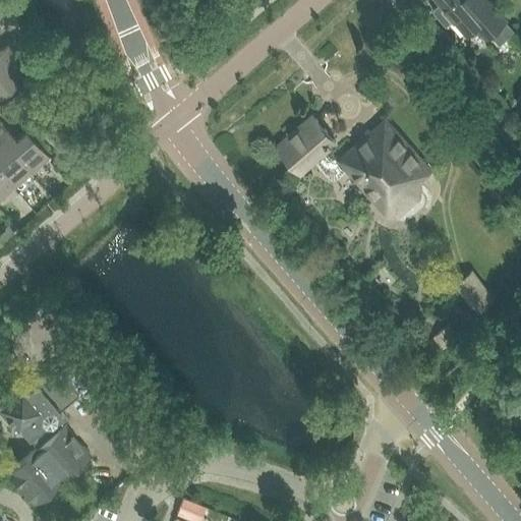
[(453,19),(465,34),(474,26),(484,38),(505,20),(485,0),(436,0),(439,3),(430,10),(445,25),(453,19)]
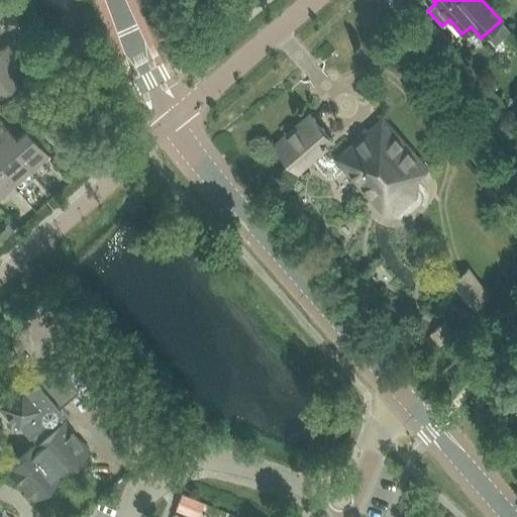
[(0,61),(14,49),(7,41),(0,47),(0,61)]
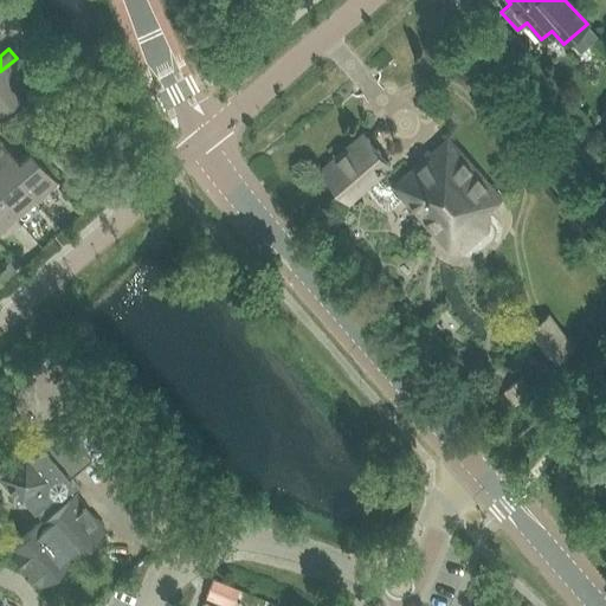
[(17,58),(0,71),(0,110),(18,95),(8,83),(25,68),(24,66),(17,58)]
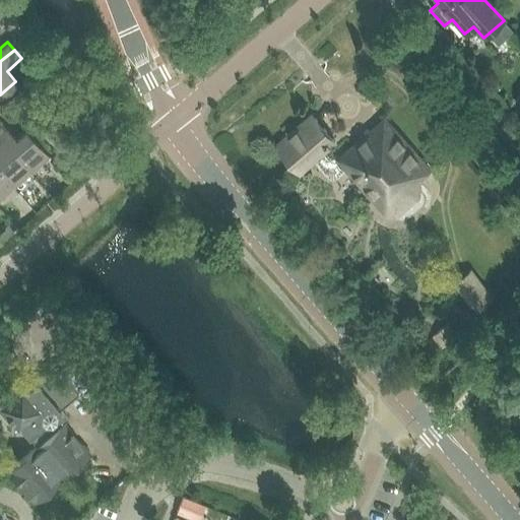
[(327,148),(384,215),(418,185),(415,182),(429,171),(385,119),(348,150),(336,135),(332,138),(315,119),(294,137),(289,134),(276,146),(300,172),(327,148)]
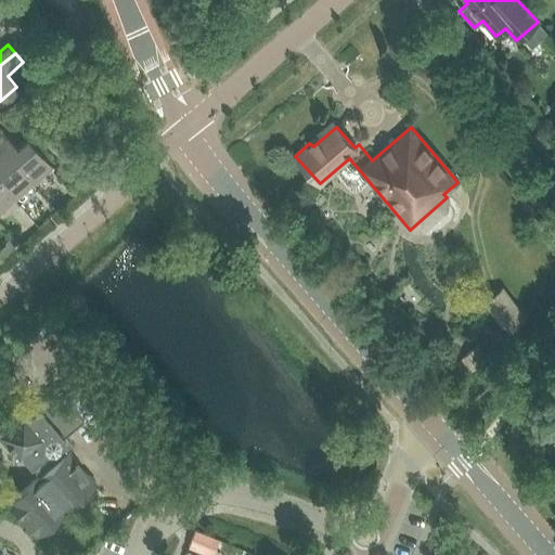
[(2,131),(0,132),(0,144),(33,183),(53,166),(27,137),(16,146),(2,131)]
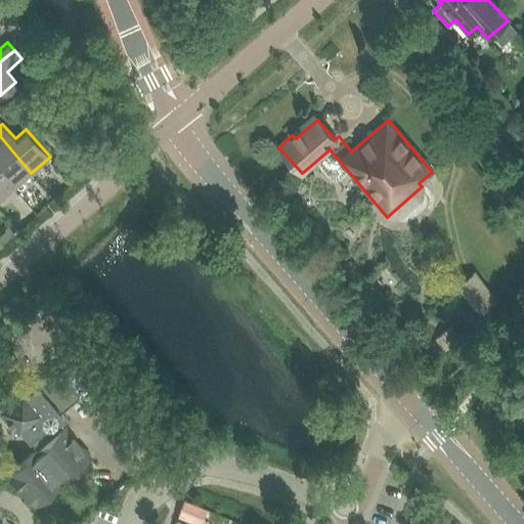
[(0,171),(14,187),(31,173),(0,136),(0,171)]
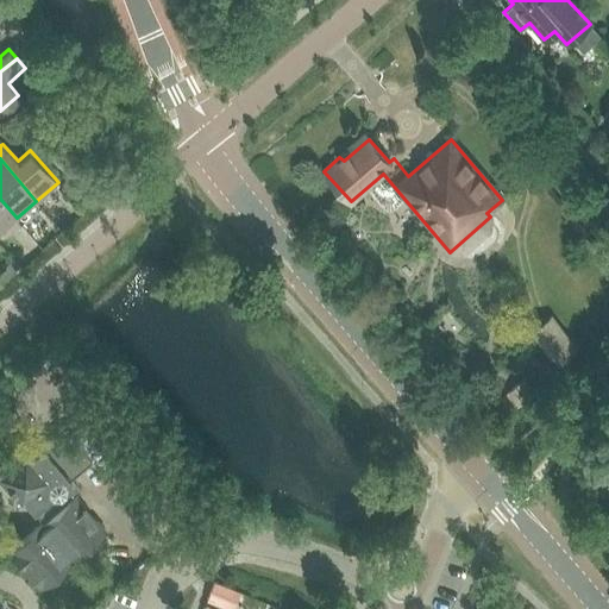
[(0,232),(17,218),(0,199),(0,232)]
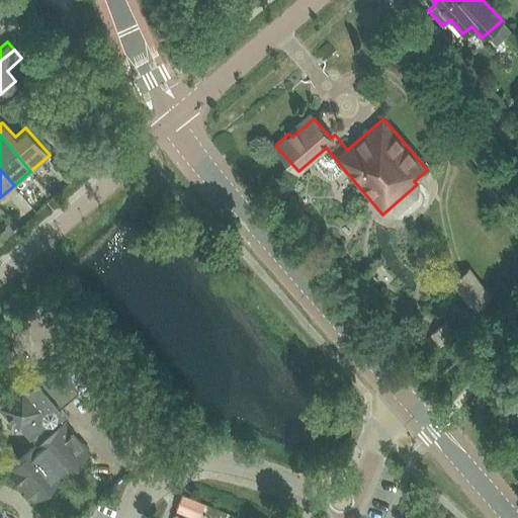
[(13,224),(0,235),(0,239),(4,243),(19,230),(13,224)]
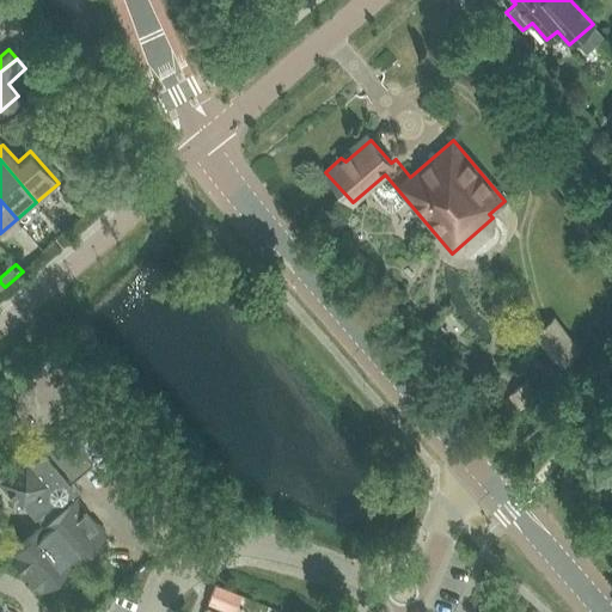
[(554,318),(534,332),(560,365),(579,350),(554,318)]
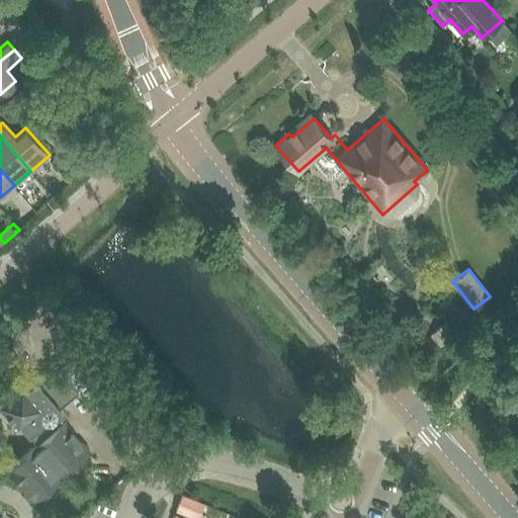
[(445,322),(430,334),(439,346),(455,334),(445,322)]
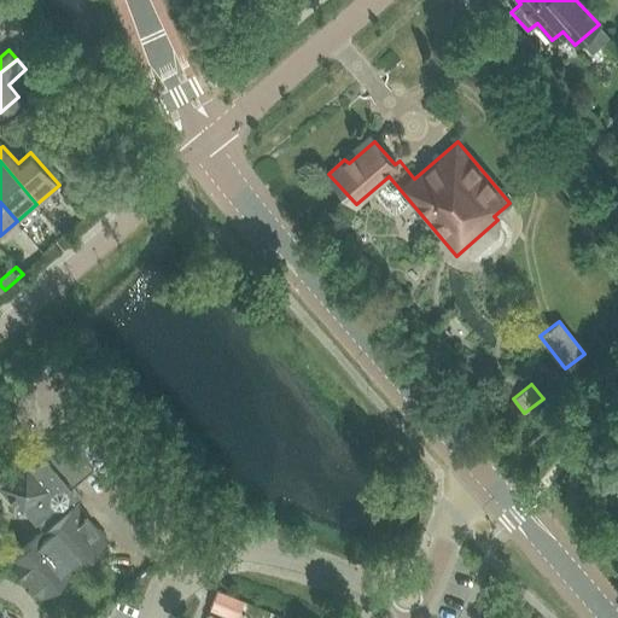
[(38,520),(44,528),(77,564),(106,537),(75,500),(82,495),(68,479),(88,461),(92,466),(93,465),(76,445),(64,432),(64,433),(68,438),(46,456),(51,461),(41,468),(30,456),(22,464),(19,460),(0,476),(0,488),(19,509),(24,505),(38,520)]
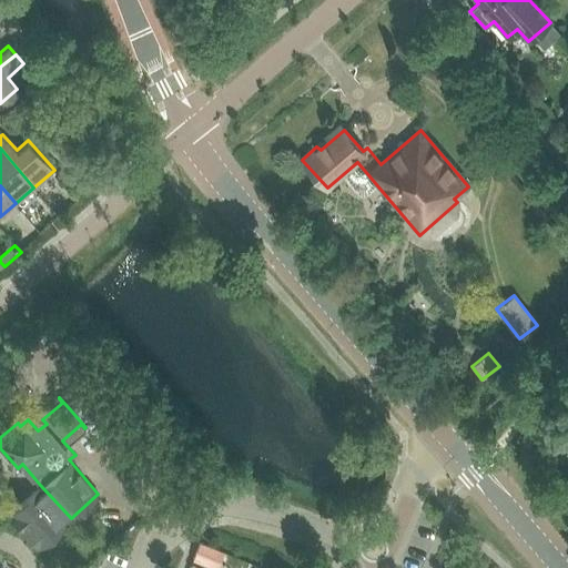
[(79,402),(70,409),(85,427),(87,428),(94,421),(79,402)]
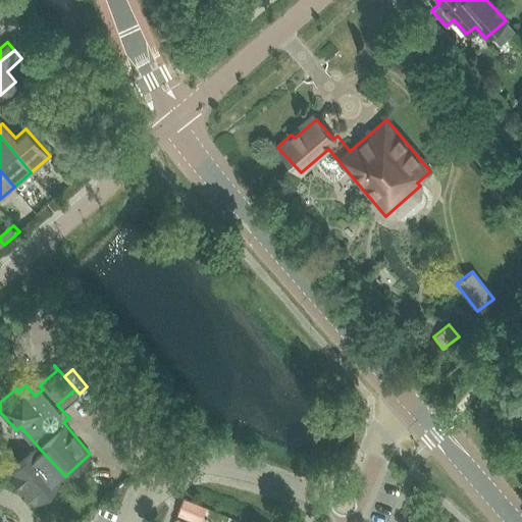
[(65,476),(37,446),(8,470),(32,499),(35,502),(65,476)]
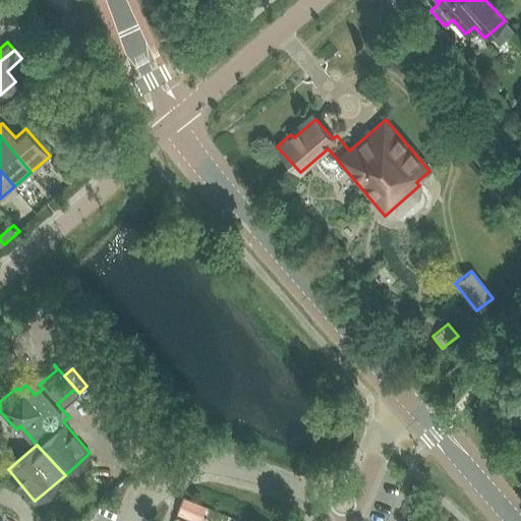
[(182,498),(176,514),(192,520),(200,520),(207,507),(188,500),(182,498)]
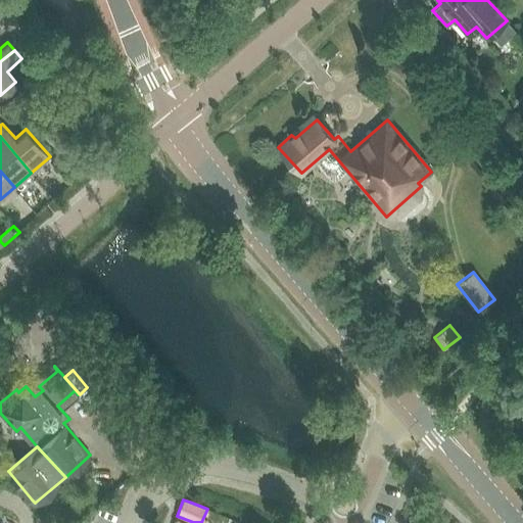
All buildings are outlined.
